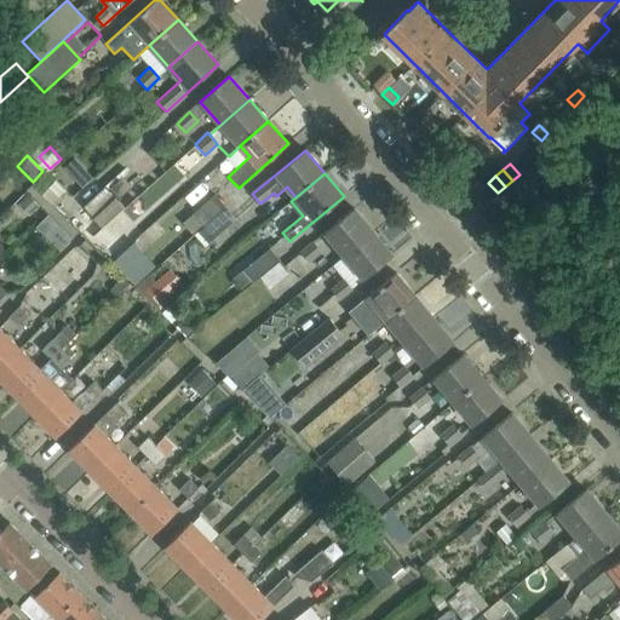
[(55,182),(41,196),(52,206),(65,193),(55,182)]
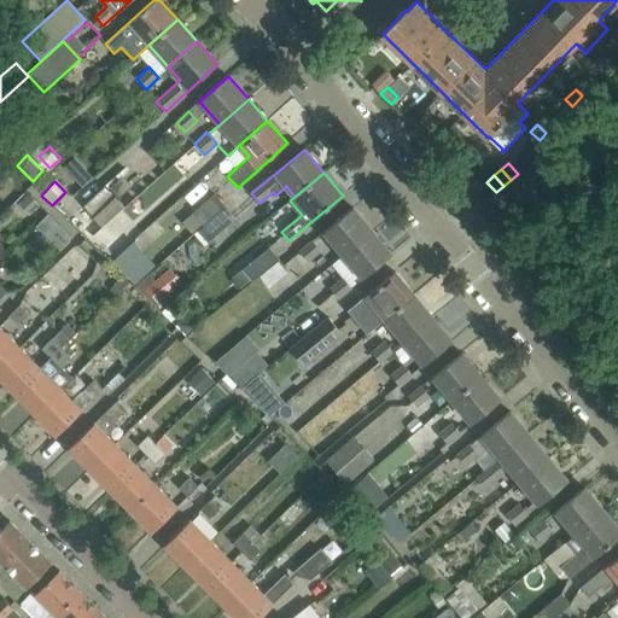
[(496,192),(487,182),(479,188),(484,193),(489,199),(496,192)]
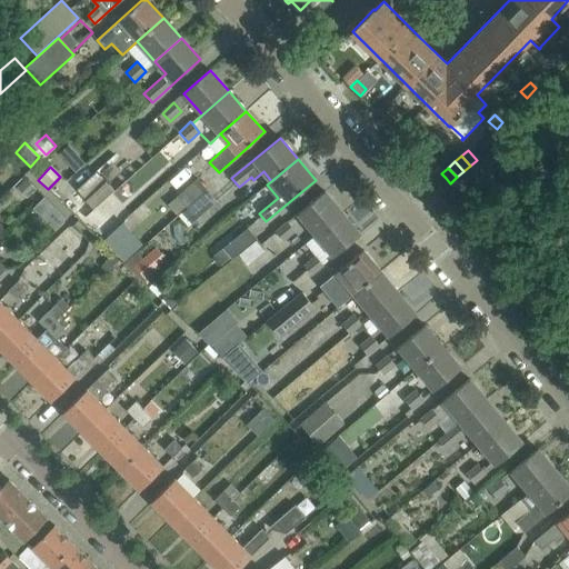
[(72,187),(91,210),(112,192),(95,170),(72,187)]
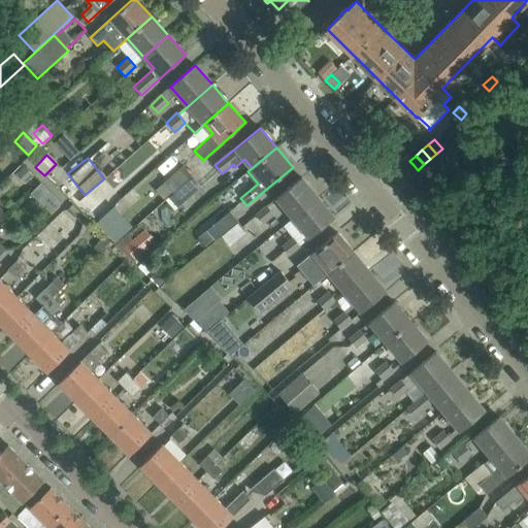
[(24,165),(15,173),(26,183),(33,174),(24,165)]
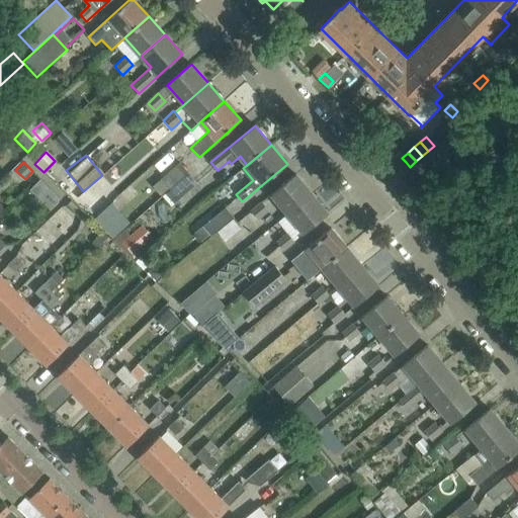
[(169,188),(187,172),(179,163),(152,187),(160,196),(169,188)]
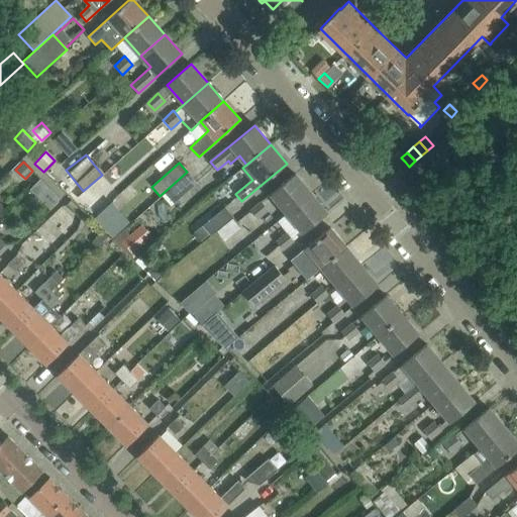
[(197,182),(187,172),(169,188),(178,199),(197,182)]
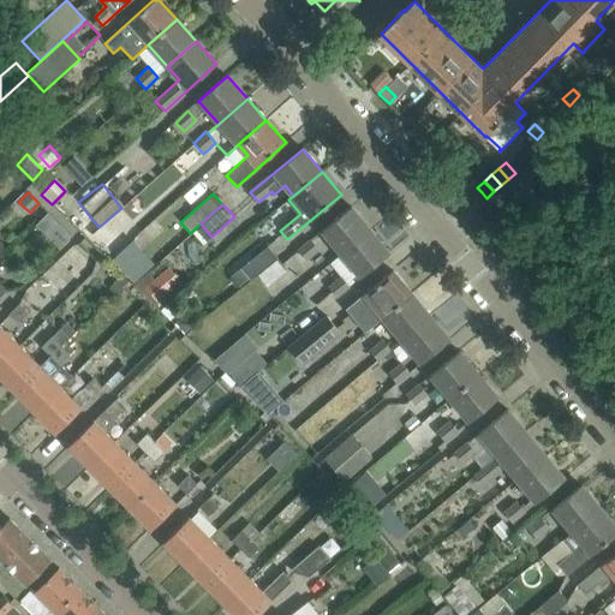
[(341,254),(370,230),(351,207),(322,231),(341,254)]
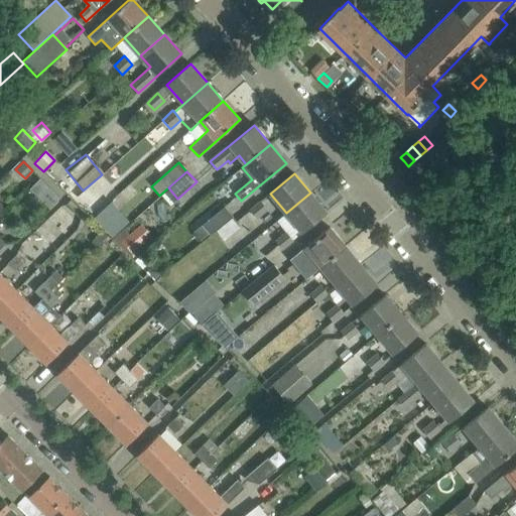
[(130,220),(103,189),(84,207),(111,237),(130,220)]
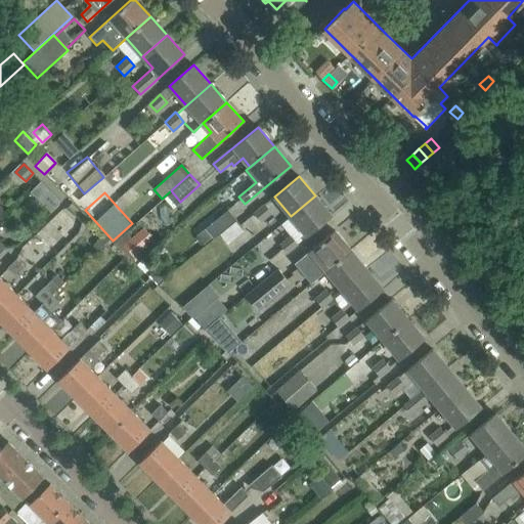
[(307,236),(332,216),(315,195),(291,216),(307,236)]
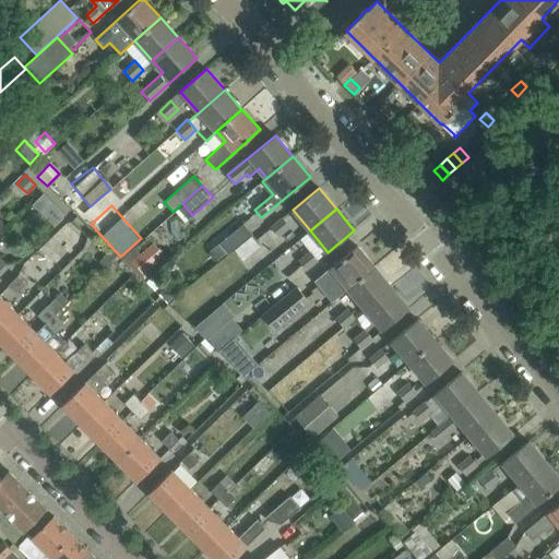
[(282,218),(270,227),(278,237),(290,228),(282,218)]
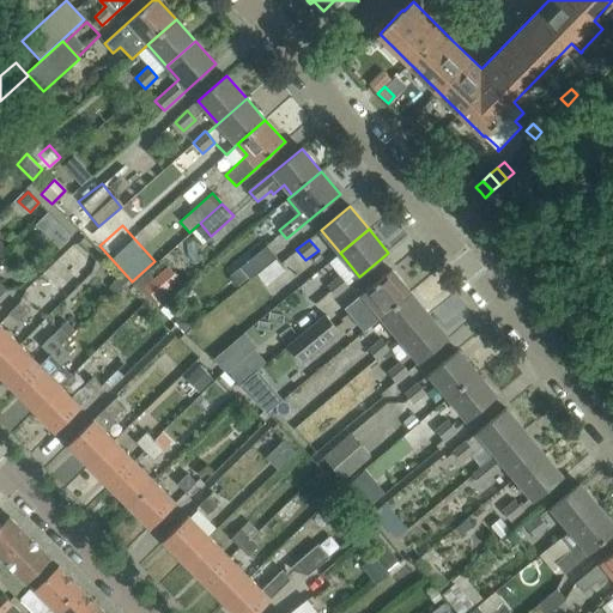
[(73,280),(92,262),(76,243),(55,261),(73,280)]
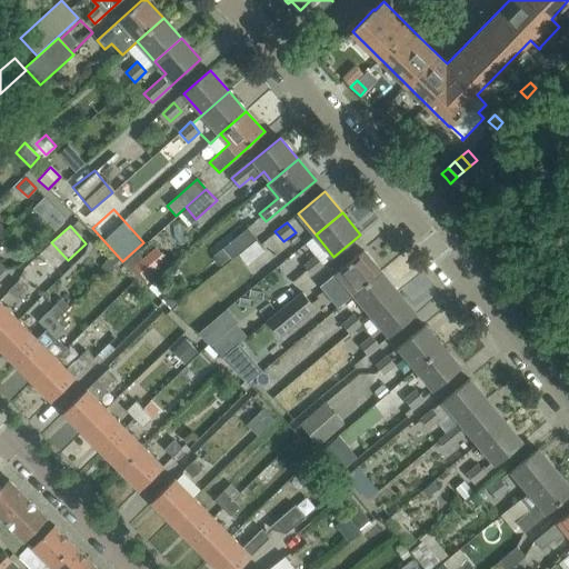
[(248,229),(222,248),(231,258),(256,238),(248,229)]
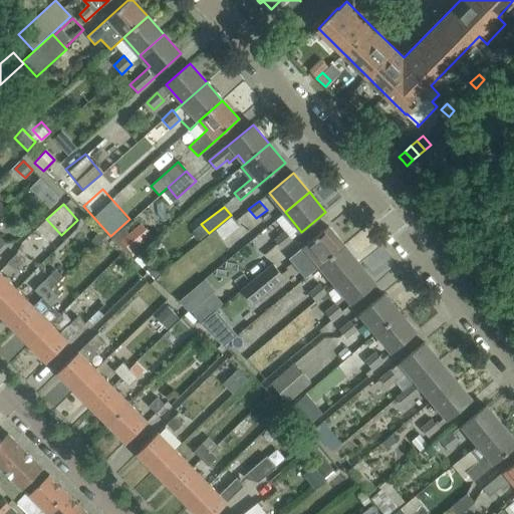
[(123,228),(111,238),(131,255),(152,237),(141,223),(129,233),(123,228)]
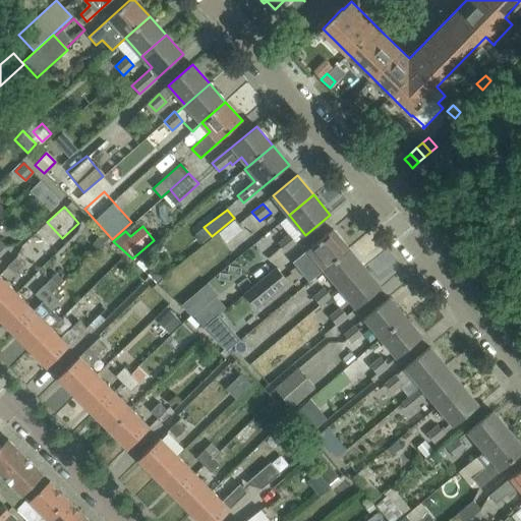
[(239,255),(257,238),(247,226),(228,242),(239,255)]
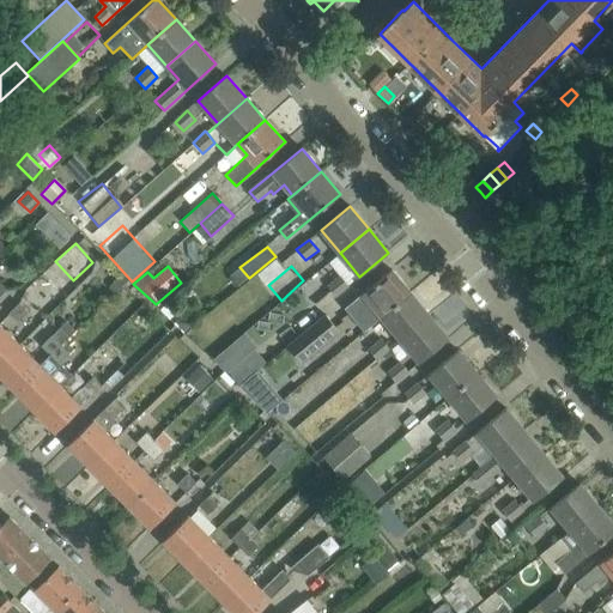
[(240,267),(230,275),(238,286),(249,278),(240,267)]
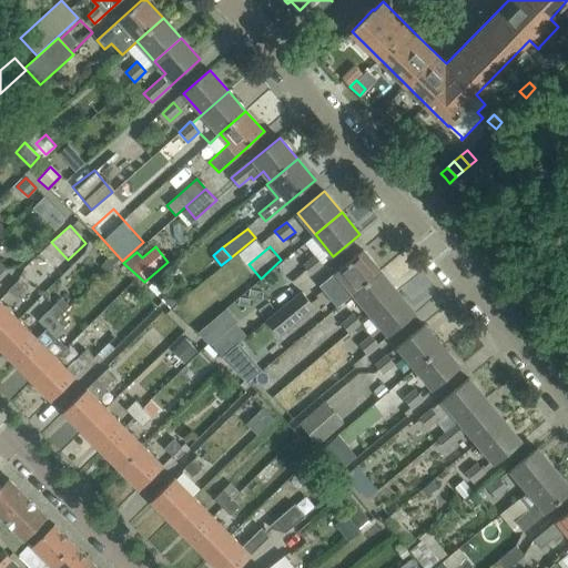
[(353,294),(381,271),(363,250),(320,285),(337,306),(353,294)]
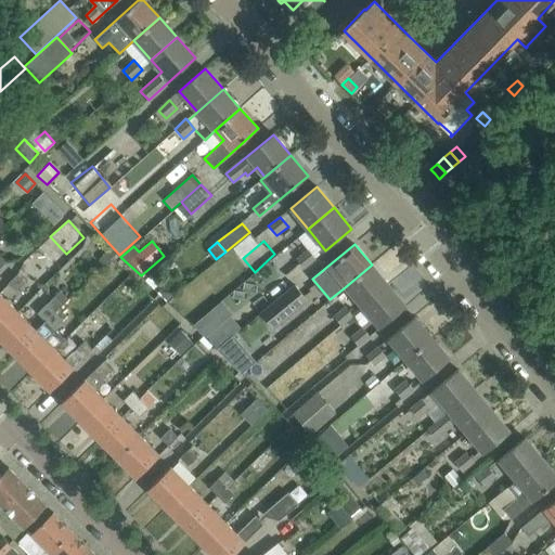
[(111,247),(101,257),(106,262),(116,253),(111,247)]
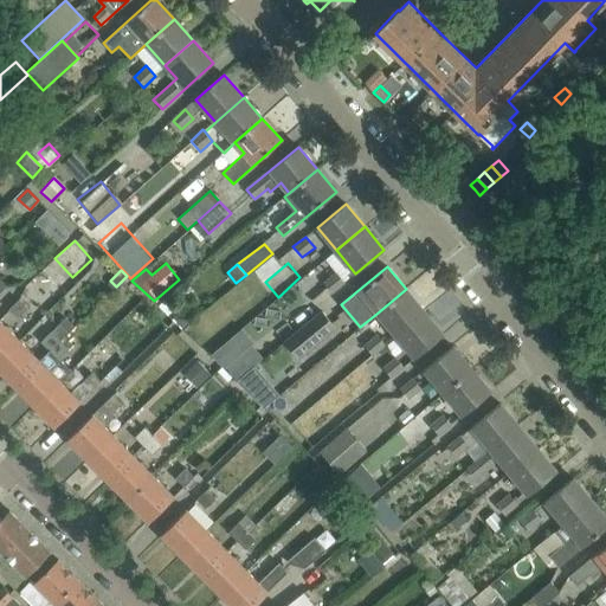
[(343,282),(335,272),(323,283),(331,292),(343,282)]
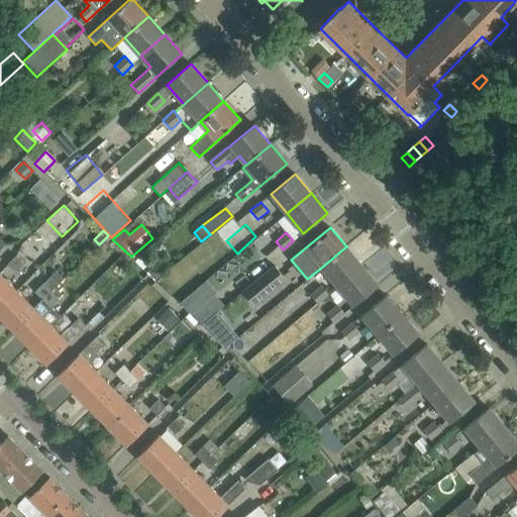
[(337,287),(363,266),(346,246),(321,268),(337,287)]
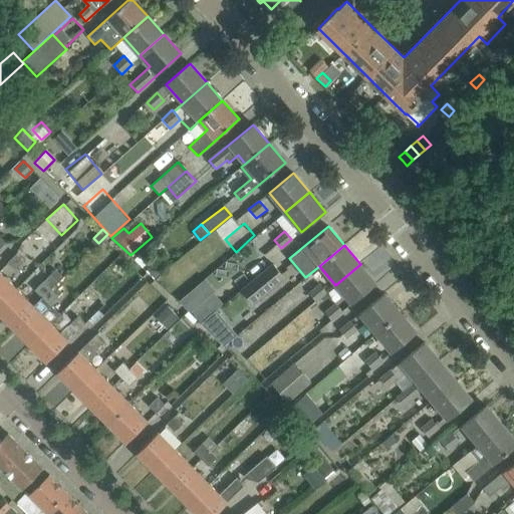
[(23,262),(16,255),(7,262),(14,270),(23,262)]
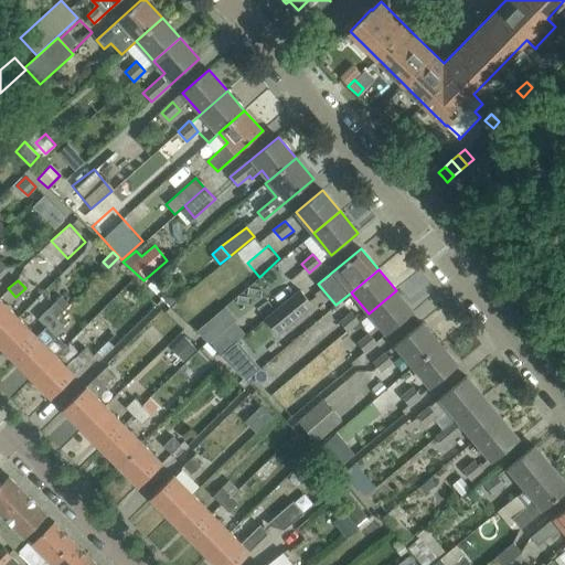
[(316,301),(302,287),(268,316),(278,327),(287,320),(289,323),(316,301)]
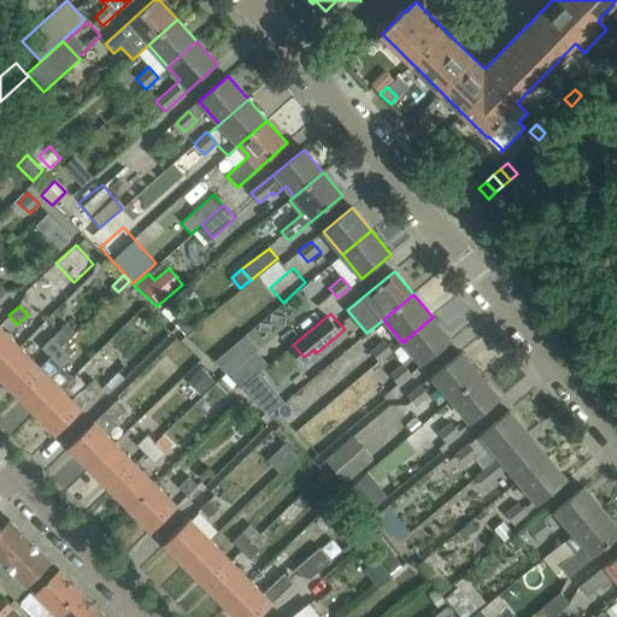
[(422,365),(451,341),(433,317),(403,342),(422,365)]
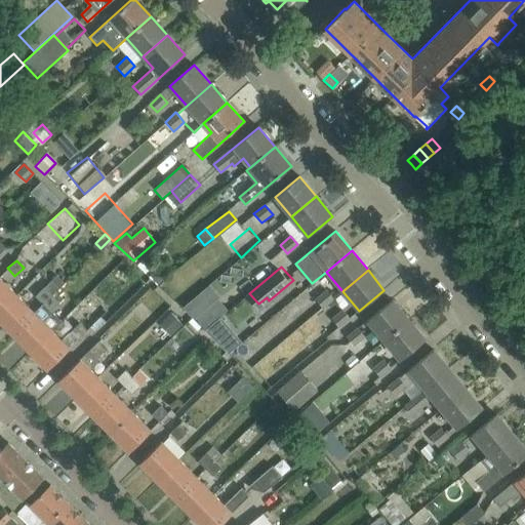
[(155,271),(150,276),(157,284),(166,277),(161,271),(155,271)]
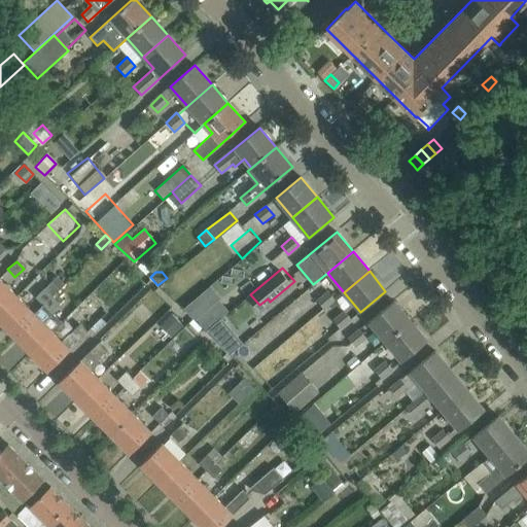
[(35,297),(43,305),(51,296),(64,285),(57,277),(35,297)]
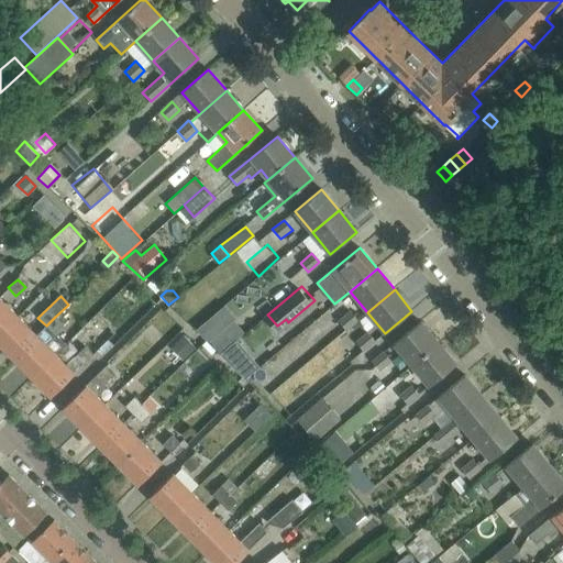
[(0,333),(19,316),(0,297),(0,333)]
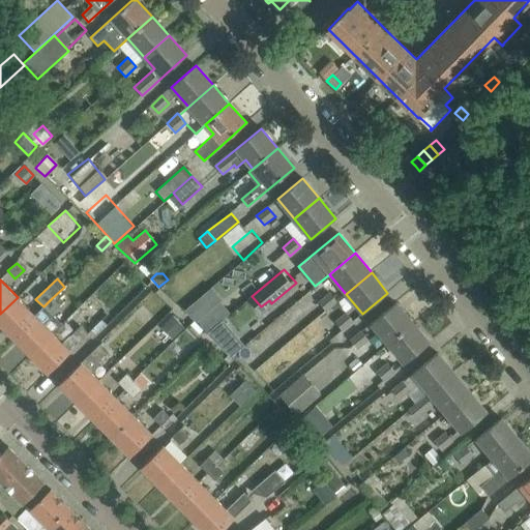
[(159,319),(168,310),(150,292),(141,300),(159,319)]
